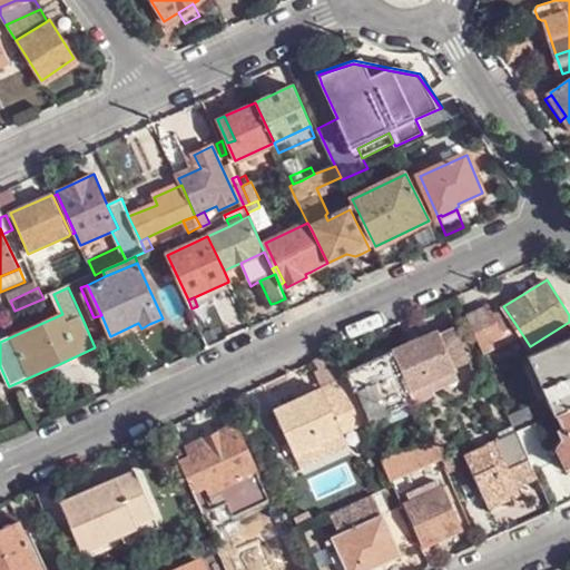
[(15,311),(10,301),(0,305),(0,314),(1,317),(15,311)]
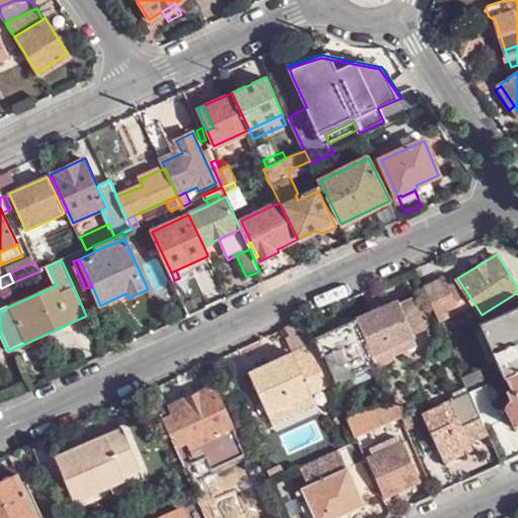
[(443,278),(423,286),(426,293),(434,312),(454,301),(447,285),(443,278)]
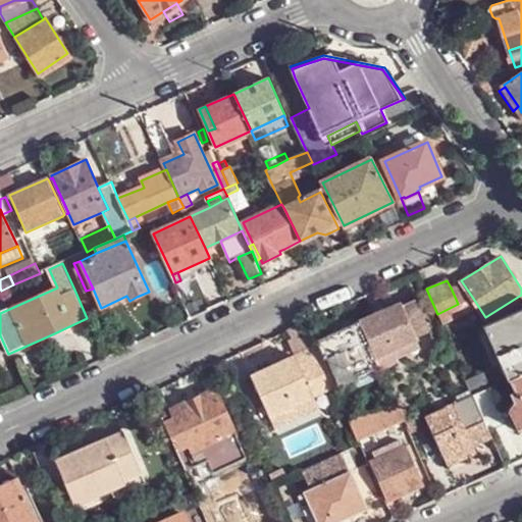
[(451,288),(458,304),(472,297),(461,280),(451,288)]
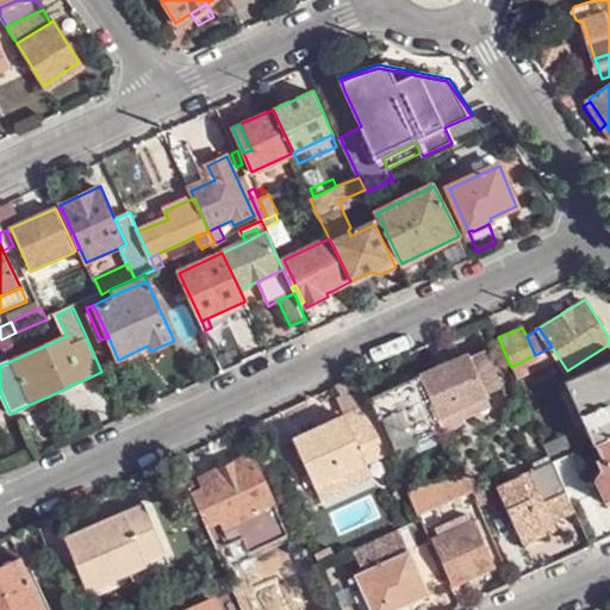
[(454,358),(421,373),(444,427),(446,427),(464,418),(462,416),(490,403),(486,394),(503,386),(486,348),(470,356),(467,350),(454,358)]
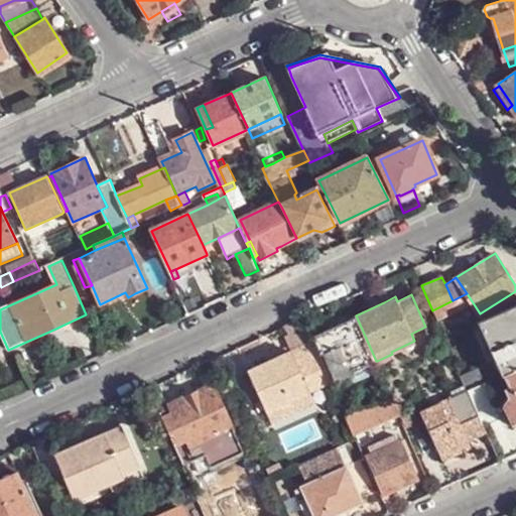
[(515,305),(484,319),(494,342),(488,345),(501,374),(504,373),(515,367),(515,305)]
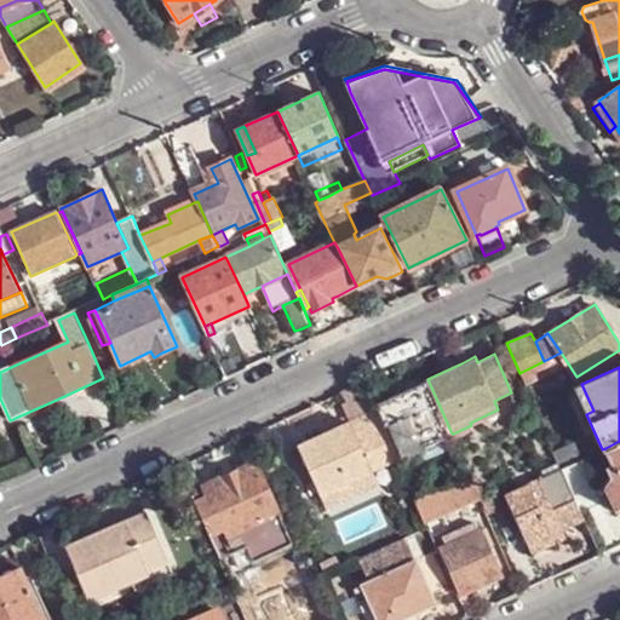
[(452,434),(428,379),(409,388),(389,396),(384,388),(373,394),(375,401),(374,403),(377,408),(397,457),(400,463),(412,458),(417,448),(418,449),(452,434)]
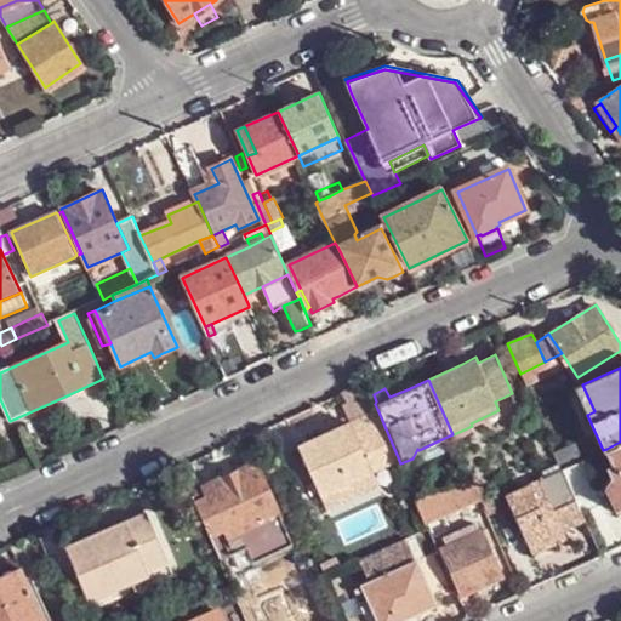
[(587,415),(594,411),(582,385),(575,388),(587,415)]
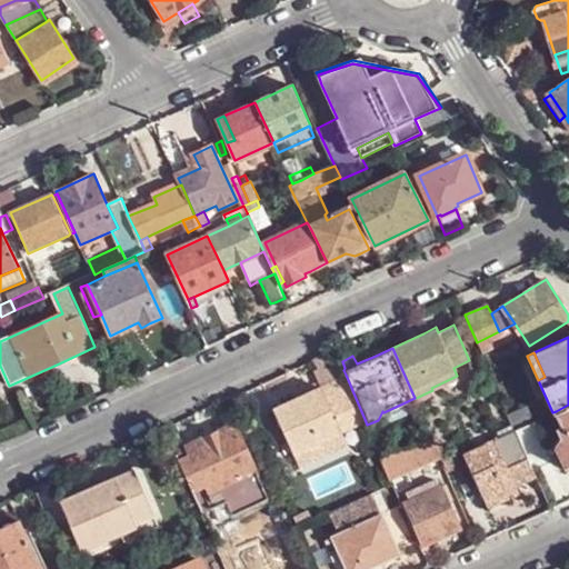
[(308,392),(272,408),(275,415),(292,452),(297,463),(345,441),(339,431),(365,419),(346,375),(308,392)]
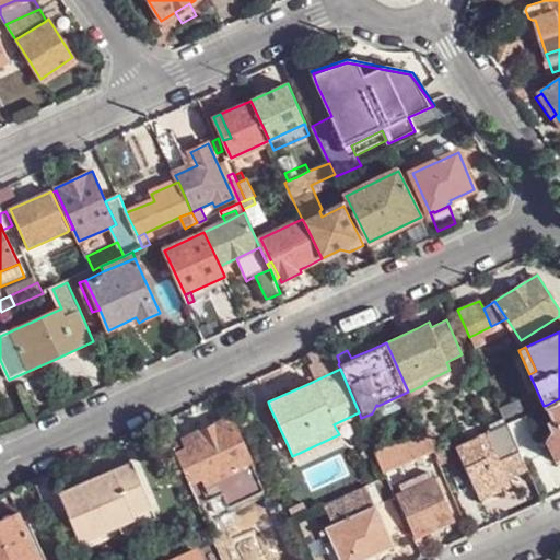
[(500,407),(508,422),(526,413),(520,398),(500,407)]
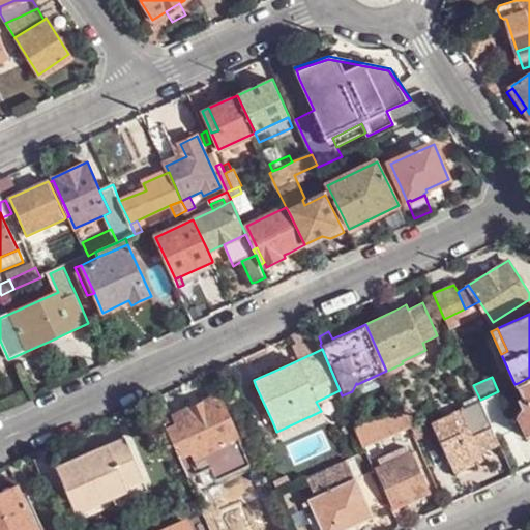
[(529,377),(518,383),(524,395),(520,398),(524,408),(522,408),(519,411),(519,416),(527,438),(529,436),(529,435),(527,429),(529,427),(529,377)]
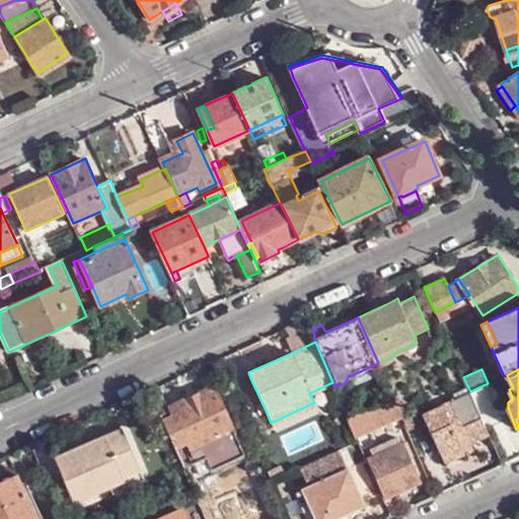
[(488,383),(470,391),(473,398),(484,423),(503,416),(488,383)]
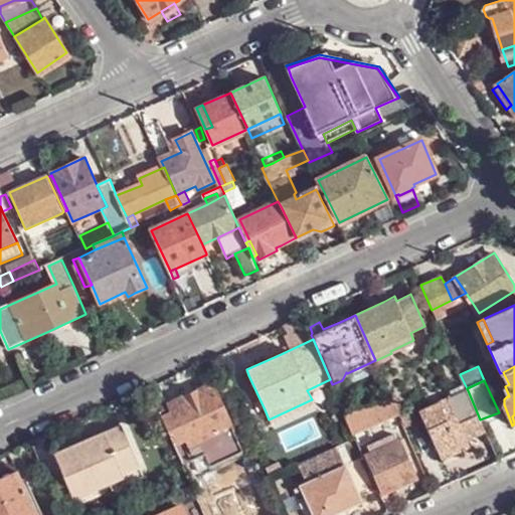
[(189,393),(169,402),(170,404),(159,409),(182,463),(194,458),(206,453),(211,464),(241,450),(231,426),(212,382),(189,393)]
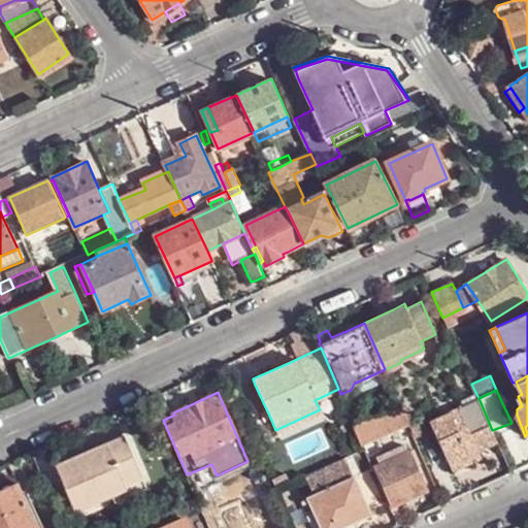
[(482,405),(479,398),(430,419),(433,427),(482,405)]
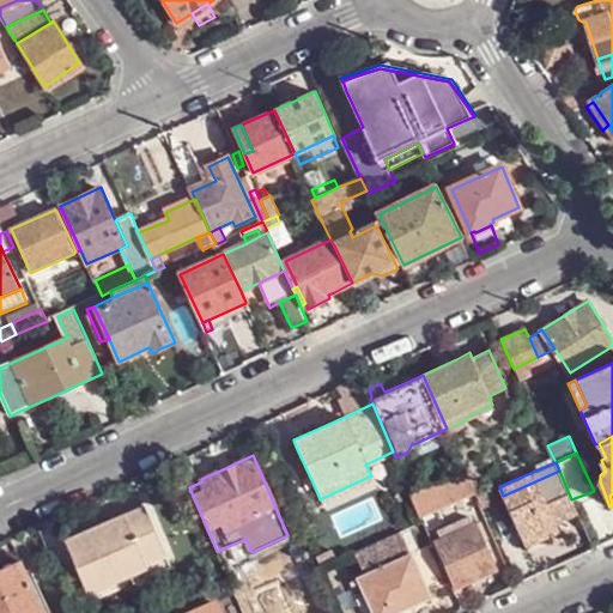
[(465,469),(411,493),(420,515),(428,511),(474,490),(465,469)]
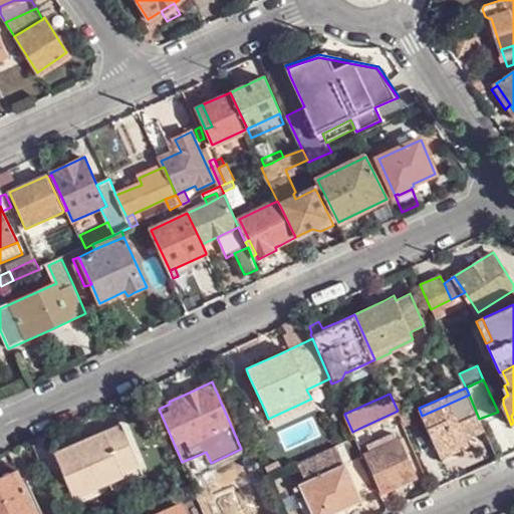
[(422,416),(443,463),(462,454),(461,451),(471,447),(467,439),(461,428),(479,419),(469,395),(422,416)]
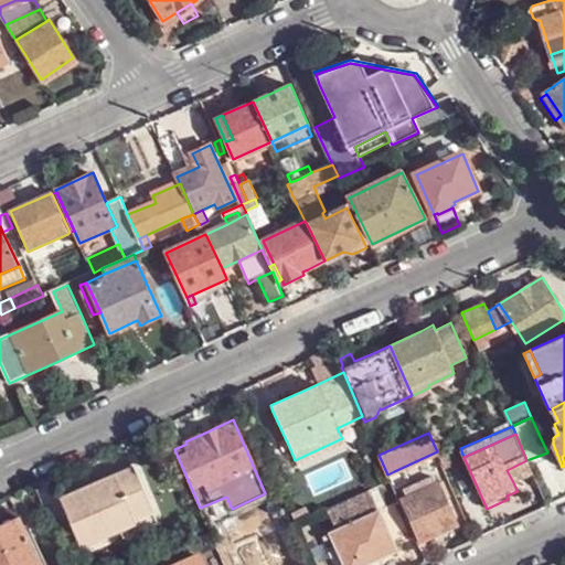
[(507,470),(513,482),(533,473),(526,460),(507,470)]
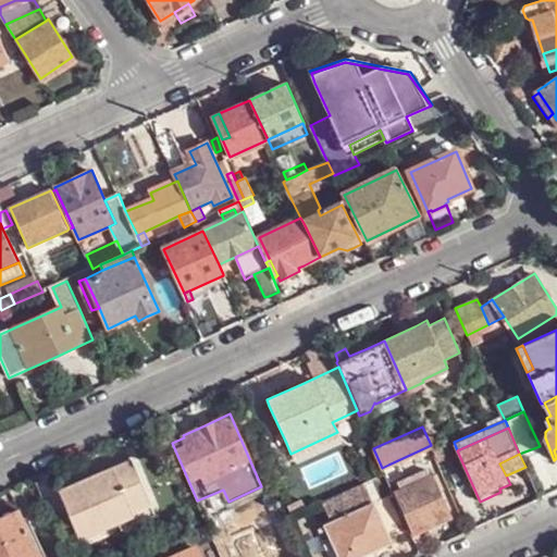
[(122,530),(136,524),(155,516),(140,480),(132,459),(104,471),(59,490),(79,541),(119,523),(122,530)]
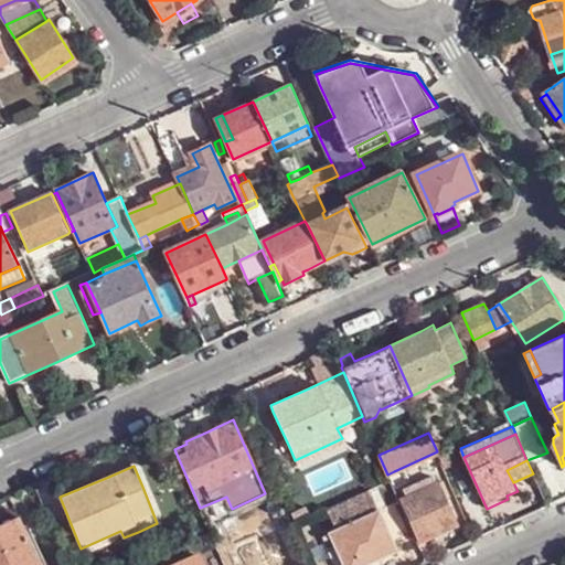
[(394,471),(387,475),(390,480),(398,500),(405,497),(394,471)]
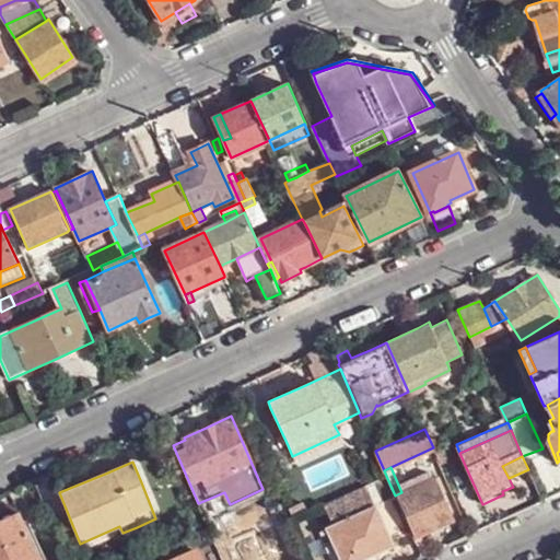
[(441,492),(446,490),(440,475),(434,478),(441,492)]
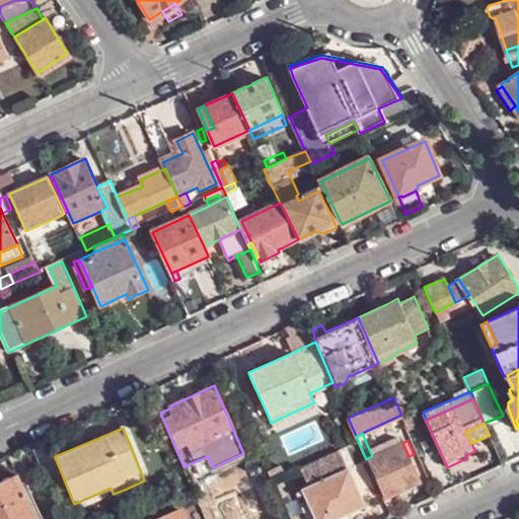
[(382,496),(419,479),(409,456),(402,443),(372,456),(366,459),(382,496)]
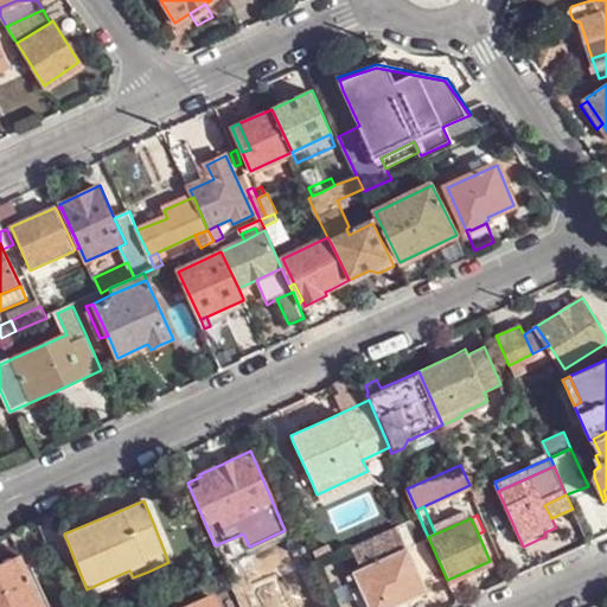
[(556,528),(544,532),(545,536),(548,541),(560,536),(556,528)]
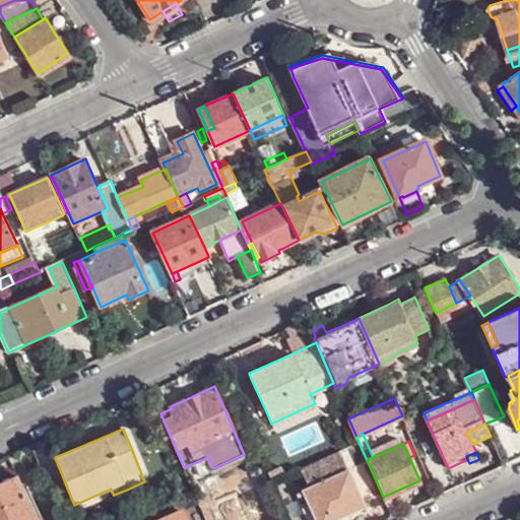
[(450,472),(469,463),(467,459),(448,468),(450,472)]
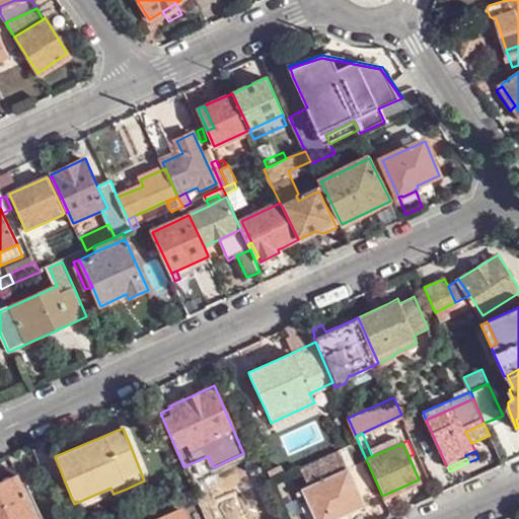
[(349,467),(303,489),(316,518),(330,518),(334,518),(331,513),(343,509),(345,514),(365,505),(349,467)]
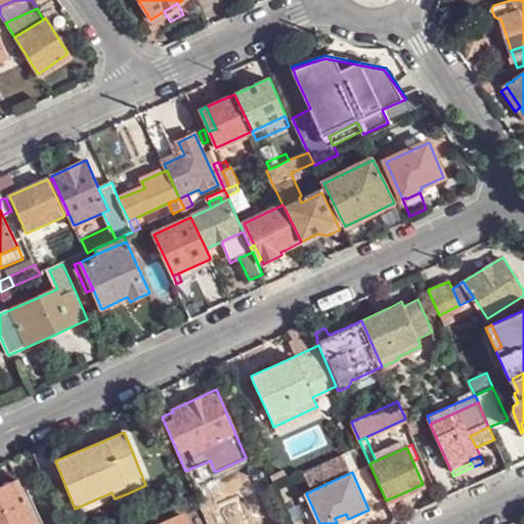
[(37,523),(16,477),(0,484),(0,523),(37,523)]
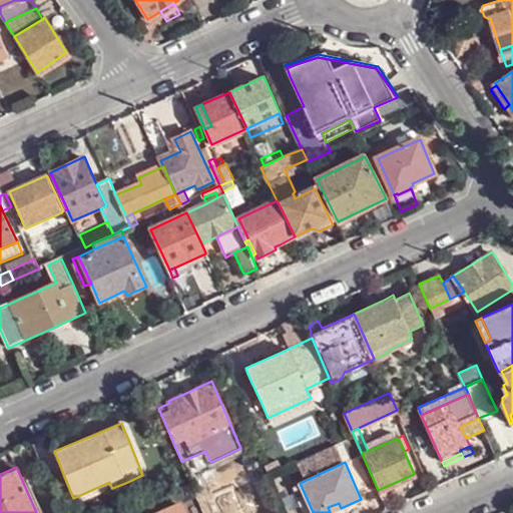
[(303,512),(310,512),(313,512),(300,483),(291,486),(303,512)]
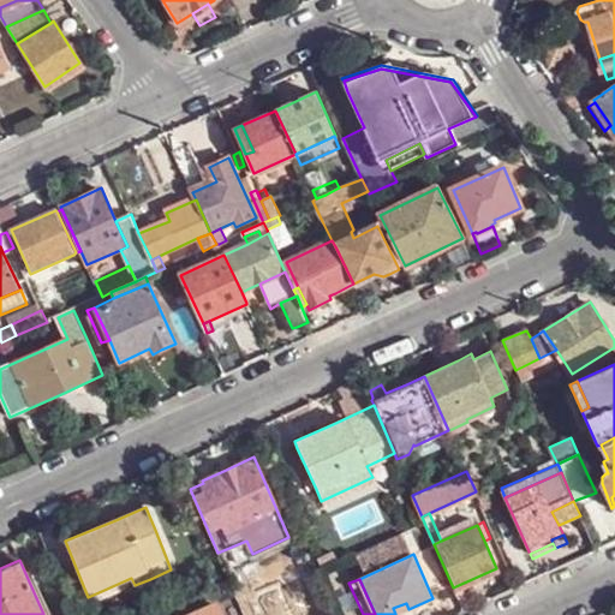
[(393,608),(395,614),(408,609),(406,603),(393,608)]
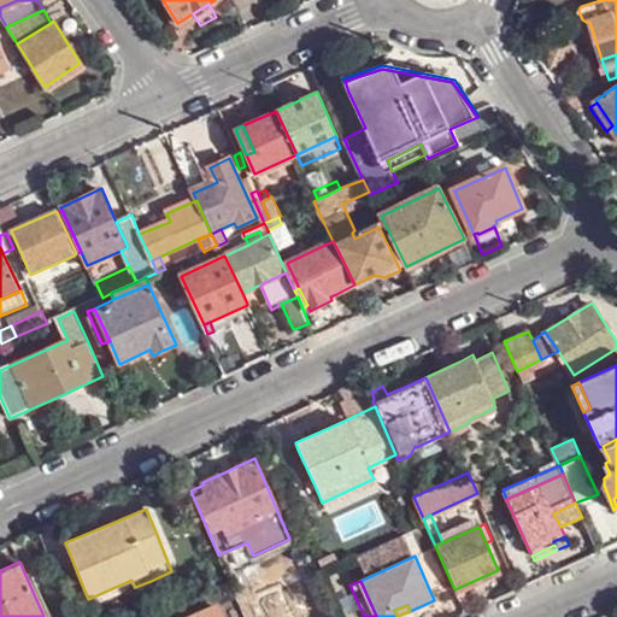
[(186,616),(222,616),(218,606),(193,613),(186,616)]
